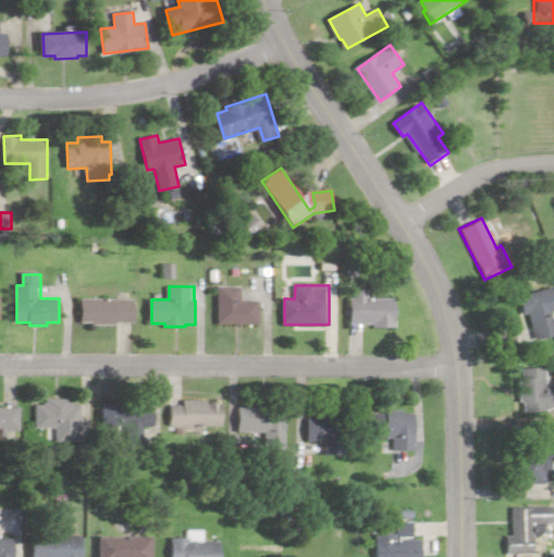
[(220,286),(244,286),(244,300),(261,300),(261,324),(220,324),(220,286)]
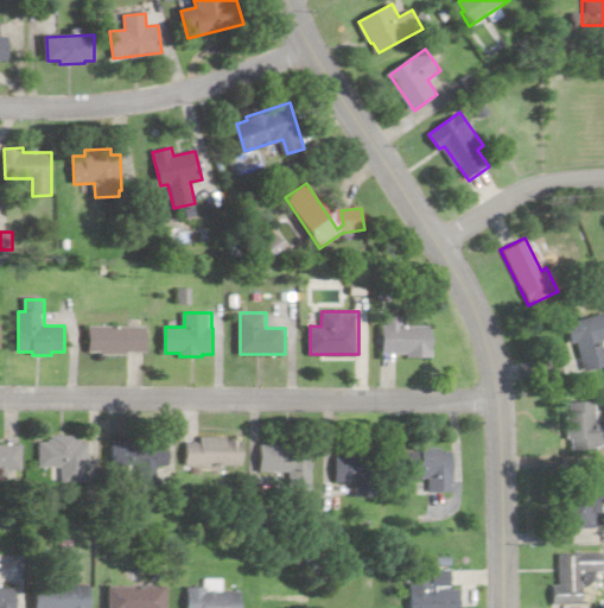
[(576,369),(603,365),(603,344),(602,337),(603,337),(603,315),(568,320),(576,369)]
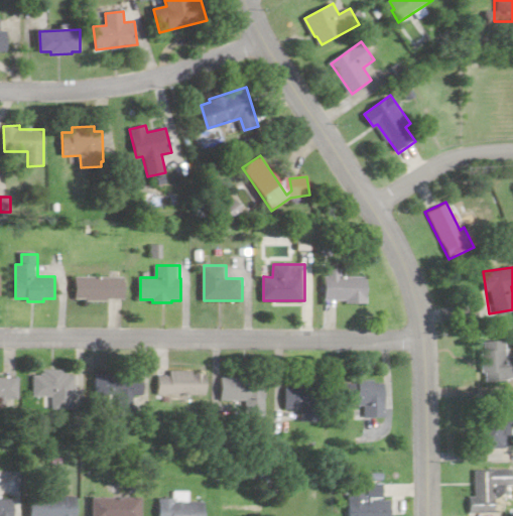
[(347,303),(365,303),(365,301),(369,301),(369,276),(343,276),(343,268),(328,268),(328,276),(325,276),(325,300),(347,300),(347,303)]
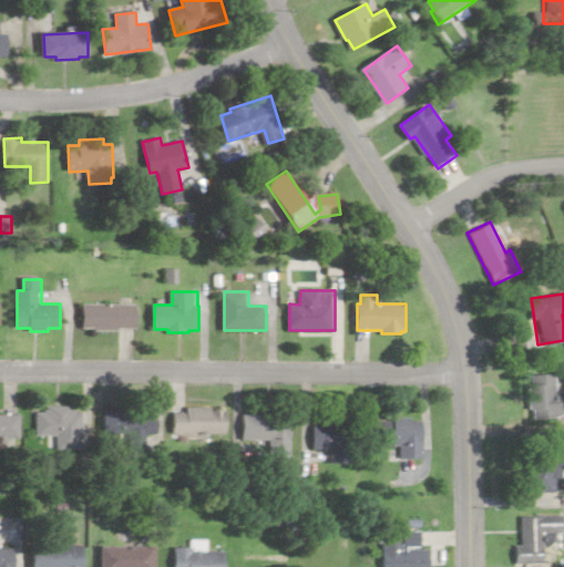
[(83,303),(137,303),(137,329),(120,329),(120,331),(95,331),(95,329),(82,328),(83,303)]
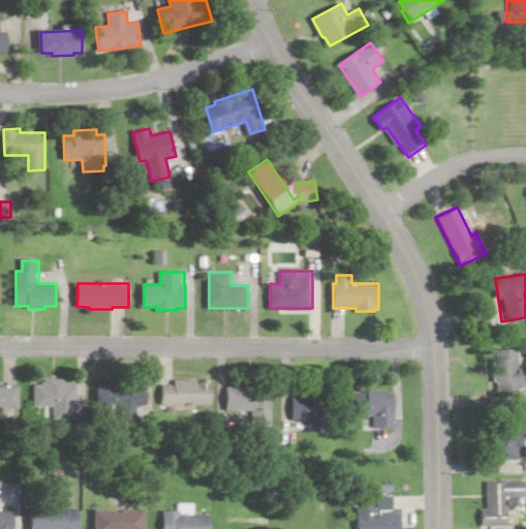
[(492,391),(525,390),(525,365),(525,349),(491,350),(492,391)]
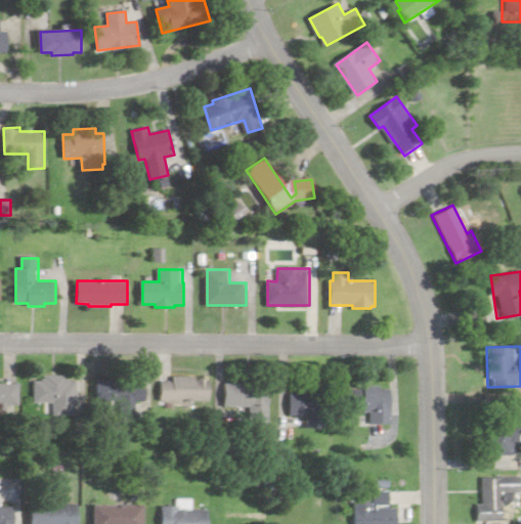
[(46,376),(67,376),(67,379),(70,379),(70,381),(79,381),(79,404),(34,403),(34,382),(42,382),(42,380),(46,380),(46,376)]
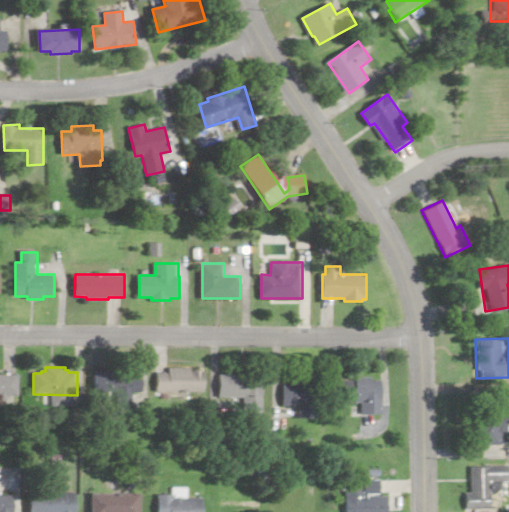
[(169,368),(169,374),(157,374),(157,391),(205,392),(205,372),(198,372),(197,370),(192,370),(191,368),(169,368)]
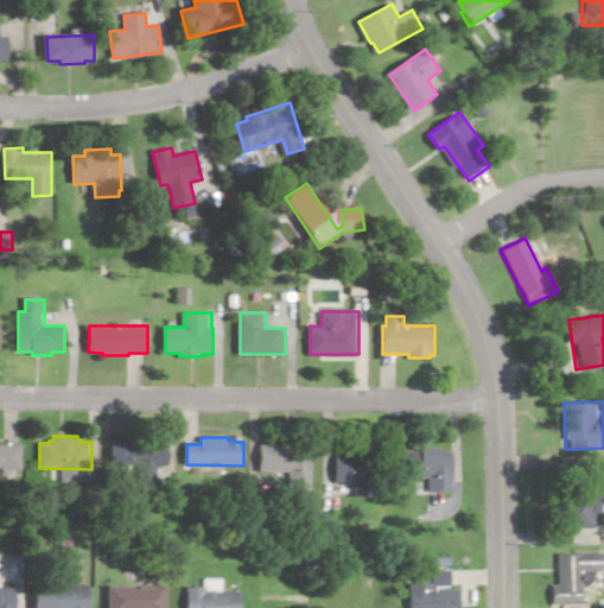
[(114,439),(163,441),(164,445),(169,445),(169,466),(157,466),(157,485),(140,483),(141,463),(113,462),(114,439)]
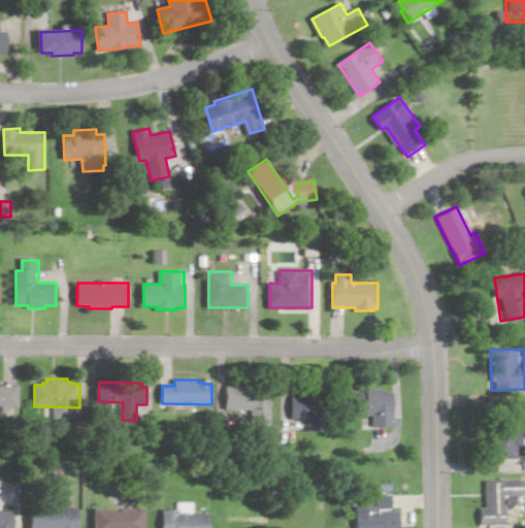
[(0,386),(20,387),(20,408),(0,408),(0,386)]
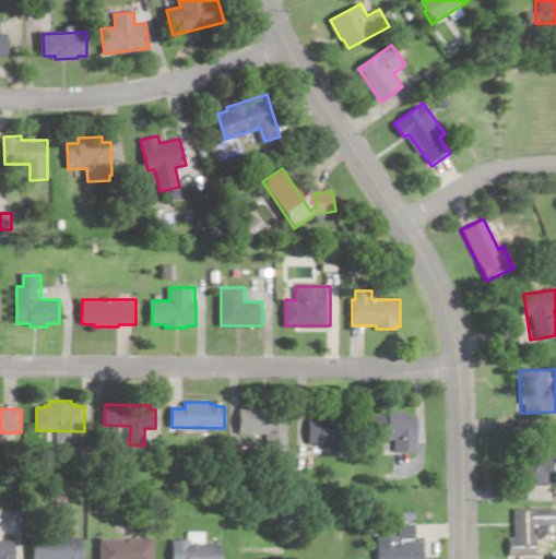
[(241,409),(241,433),(268,432),(268,451),(287,451),(287,412),(280,412),(280,408),(241,409)]
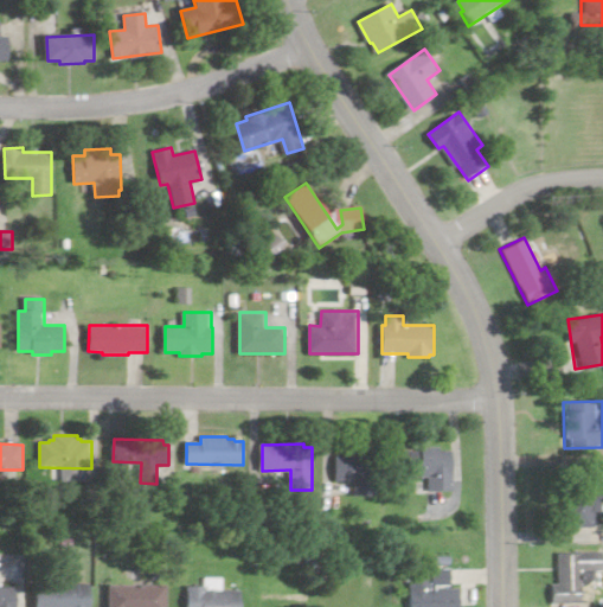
[(409,452),(409,477),(430,475),(430,491),(455,490),(454,451),(441,451),(440,447),(422,447),(422,451),(409,452)]
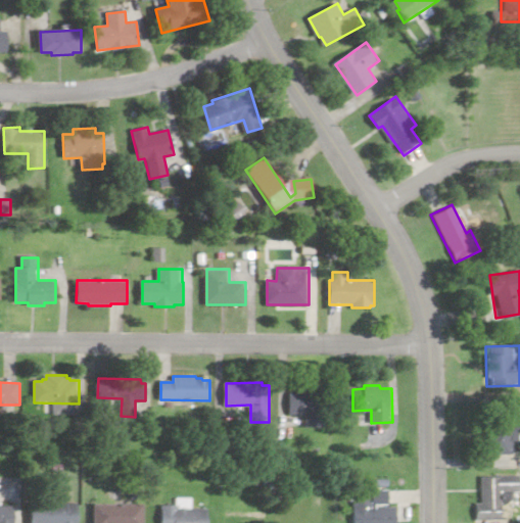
[(290,393),(289,415),(306,415),(306,427),(326,427),(326,392),(316,392),(317,389),(297,389),(297,393),(290,393)]
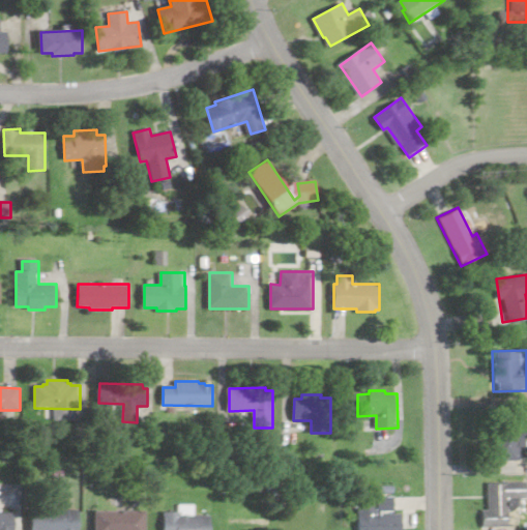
[(493,460),(522,461),(522,413),(494,413),(493,460)]
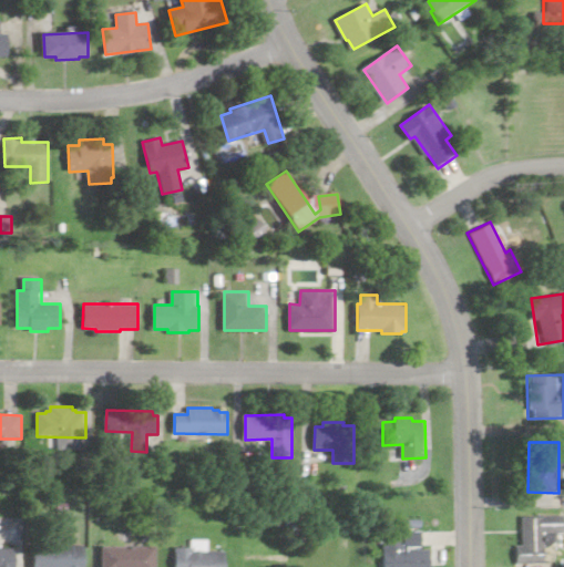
[(521,516),(521,563),(541,563),(541,533),(557,533),(557,516),(521,516)]
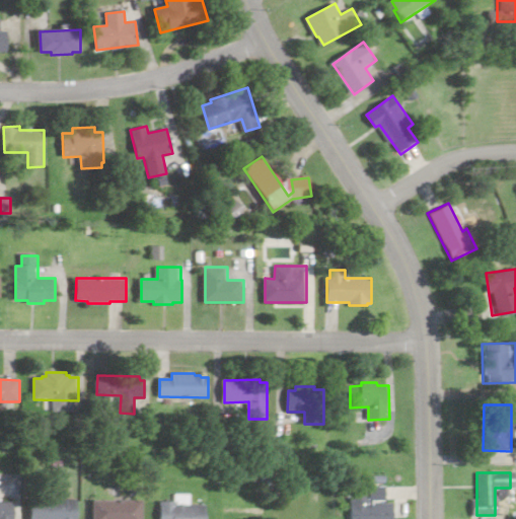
[(390,518),(390,503),(363,503),(363,484),(347,484),(347,518),(390,518)]
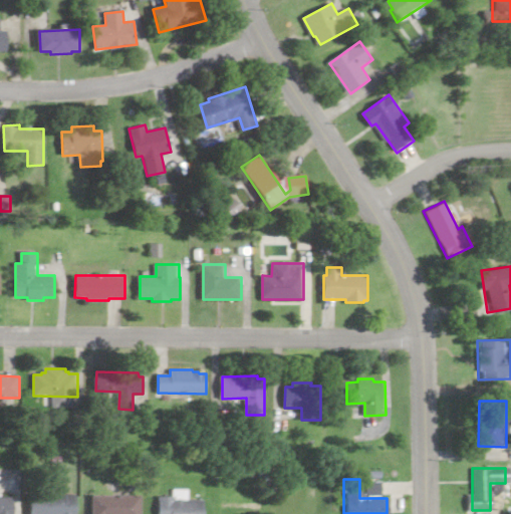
[(74,513),(74,493),(28,494),(27,513),(74,513)]
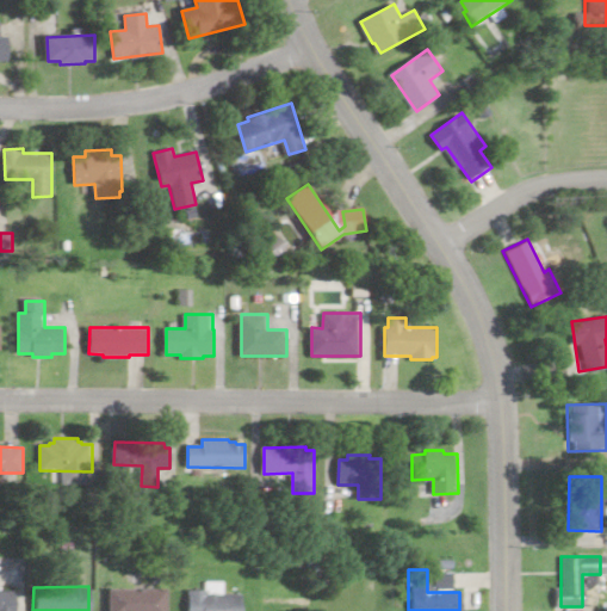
[(165,610),(165,588),(106,588),(105,610),(165,610)]
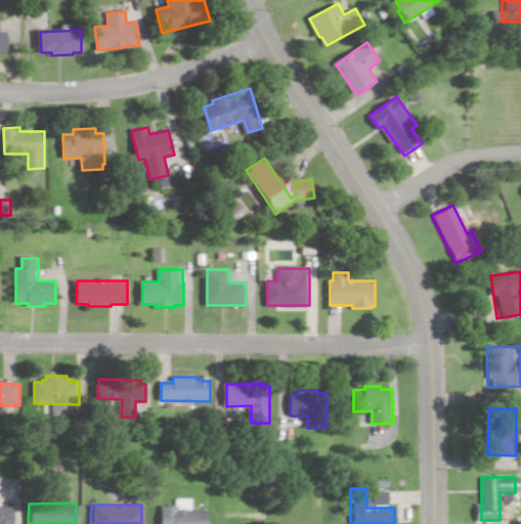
[(204,523),(204,508),(158,508),(157,523),(204,523)]
